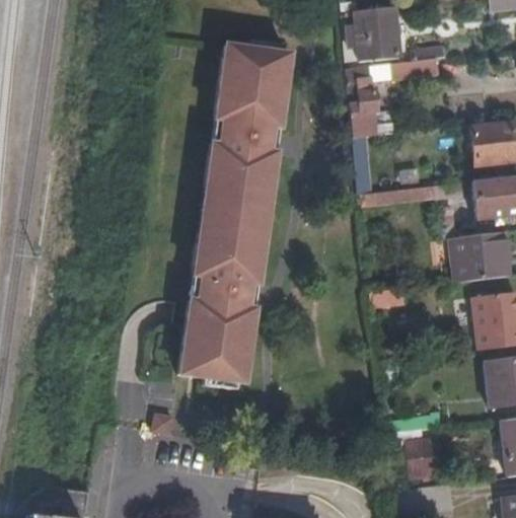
[(492,0),(493,11),(515,8),(515,0),(492,0)]
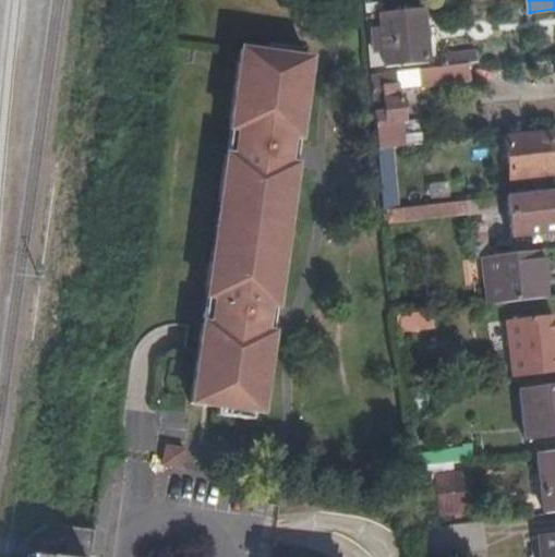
[(426,7),(384,11),(386,28),(375,31),(378,52),(388,51),(389,65),(412,64),(412,57),(431,55),(426,7)]
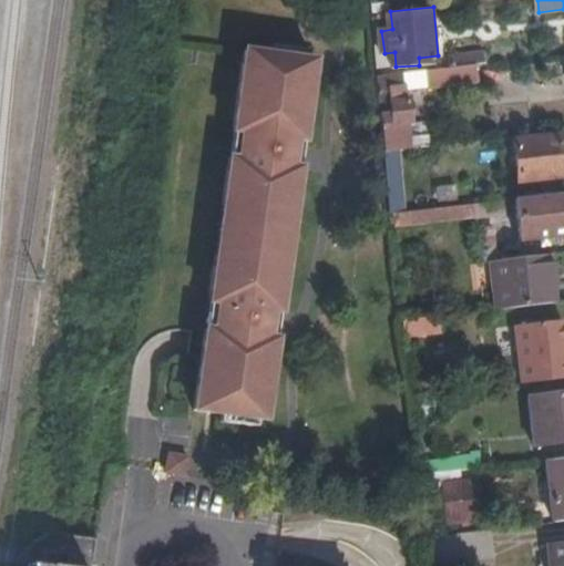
[(274,45),(272,54),(308,60),(309,50),(274,45)]
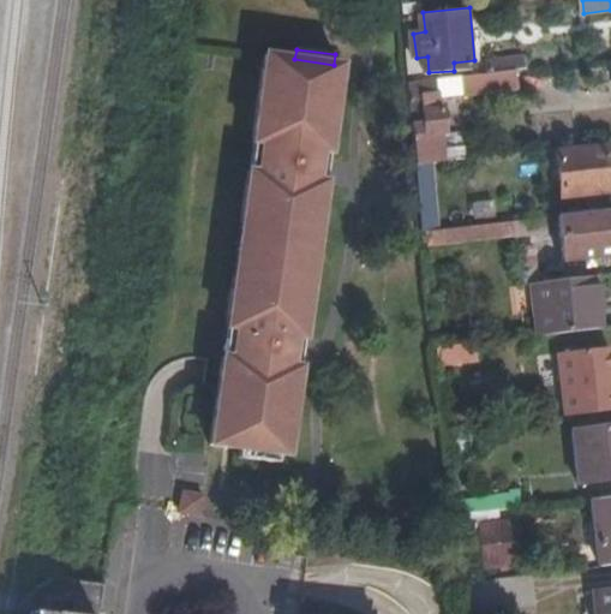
[(243,448),(274,453),(282,453),(291,454),(294,428),(287,427),(289,415),(297,415),(304,368),(301,367),(306,335),(309,334),(316,286),(305,285),(309,257),(312,232),(322,233),(329,183),(327,182),(329,153),(333,150),(339,102),(329,102),(330,89),(340,90),(343,66),(334,65),(294,59),(264,55),(253,143),(262,144),(258,170),(250,170),(241,222),(253,224),(249,249),(245,278),(235,276),(227,327),(238,328),(234,357),(223,356),(211,445),(243,448)]
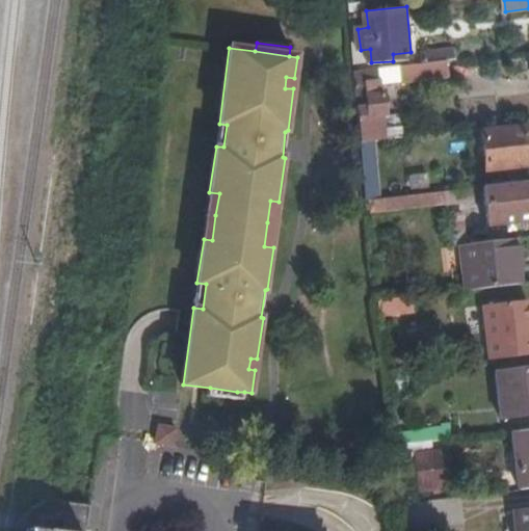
[(447,60),(458,59),(456,49),(424,52),(425,62),(447,60)]
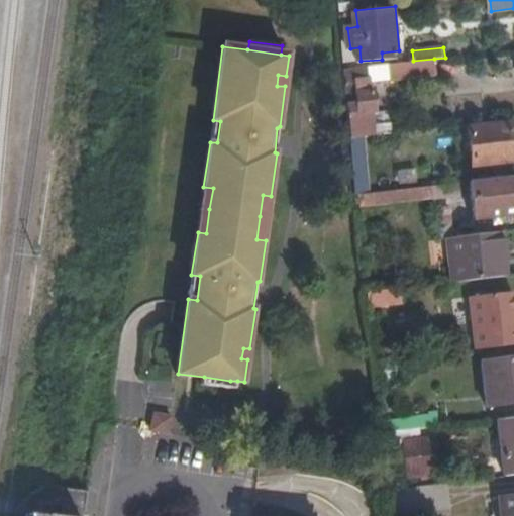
[(436,75),(434,59),(413,61),(388,64),(390,79),(436,75)]
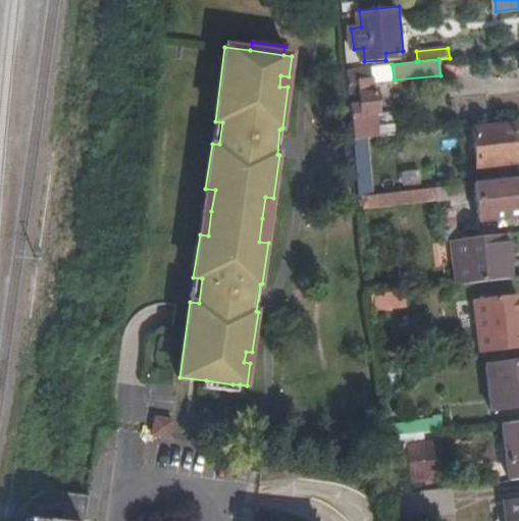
[(351,81),(372,77),(370,66),(349,68),(351,81)]
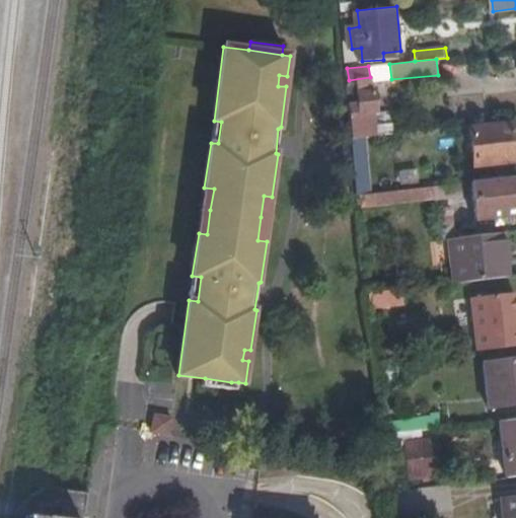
[(286,86),(287,76),(279,75),(278,86),(286,86)]
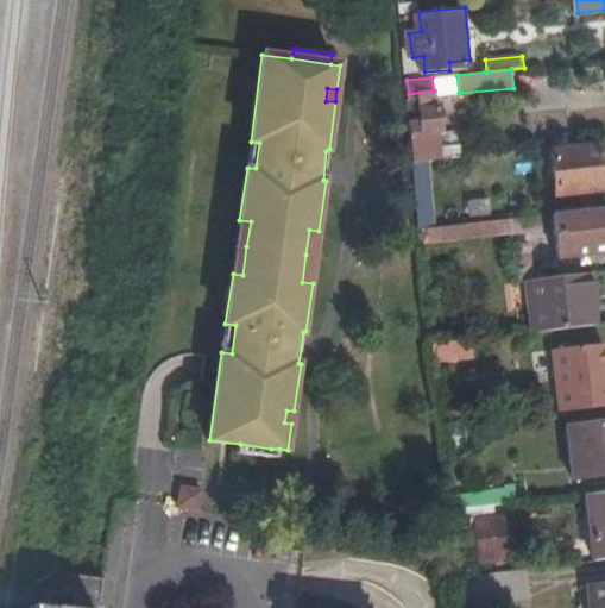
[(429,162),(462,158),(461,146),(442,149),(441,145),(442,145),(441,130),(443,130),(441,107),(438,108),(436,91),(434,91),(409,94),(414,163),(429,162)]
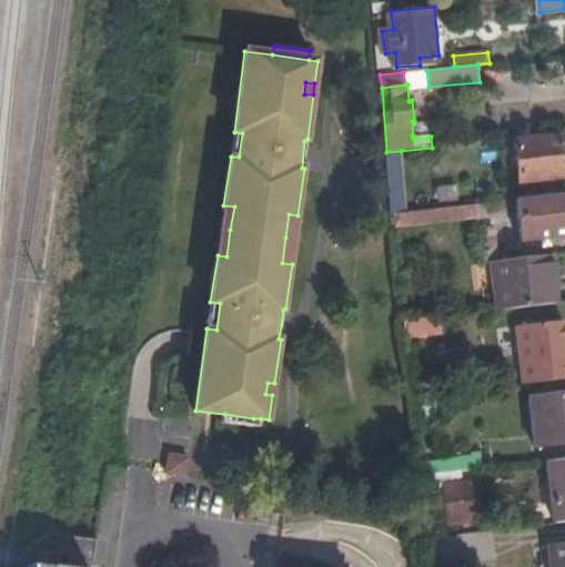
[(242,133),(234,132),(231,157),(239,157),(242,133)]
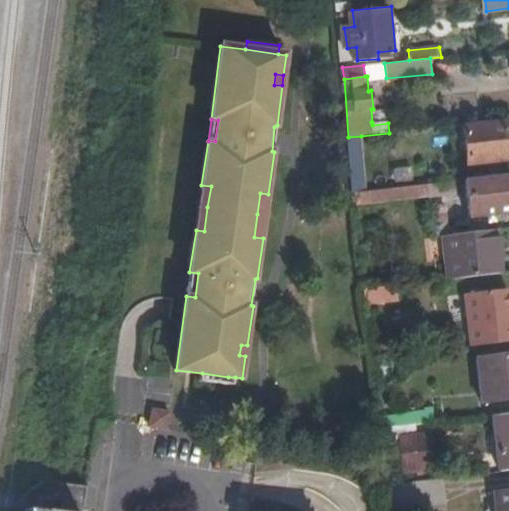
[(508,122),(467,127),(471,164),(508,159),(508,122)]
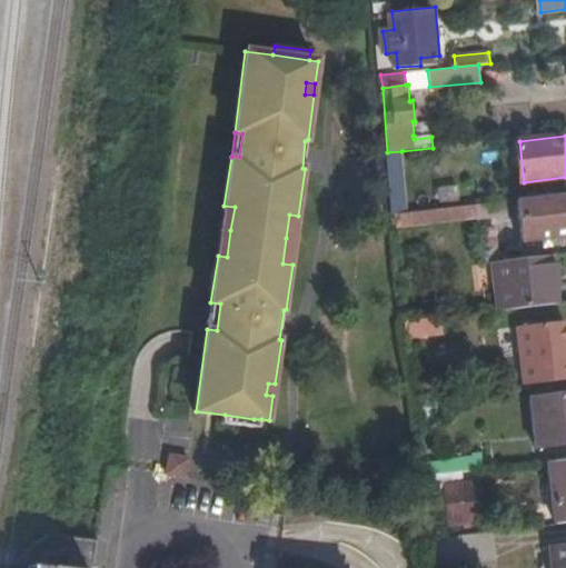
[(404,178),(401,151),(387,152),(390,179),(404,178)]
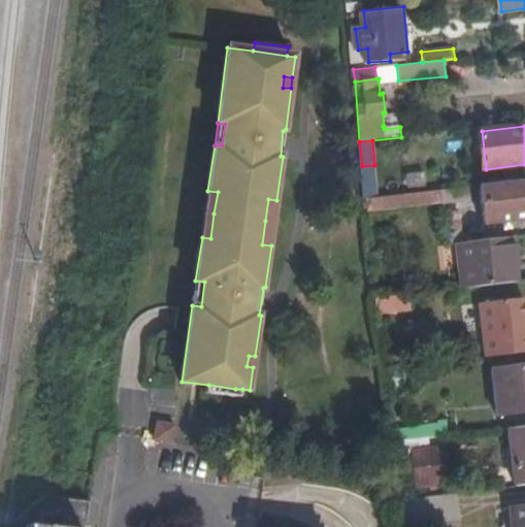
[(362,166),(364,199),(378,197),(374,165),(362,166)]
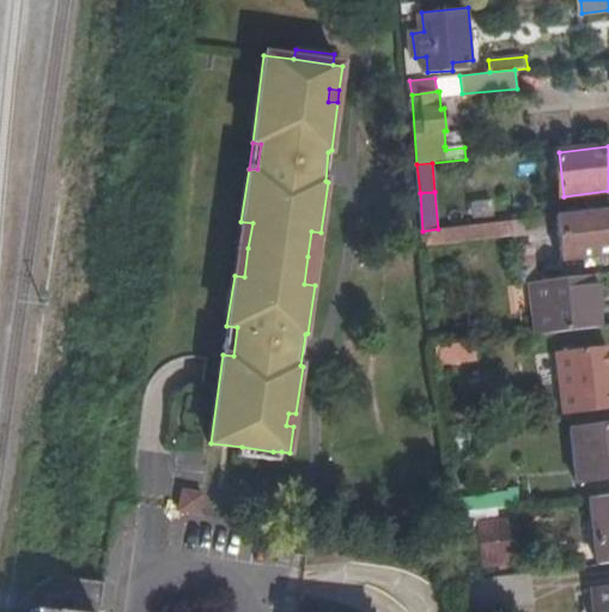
[(608,207),(560,214),(564,259),(608,254),(608,207)]
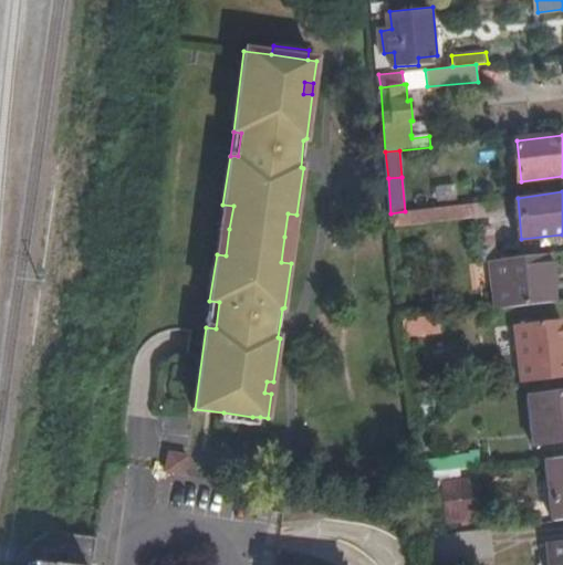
[(506,199),(475,203),(476,217),(508,212),(506,199)]
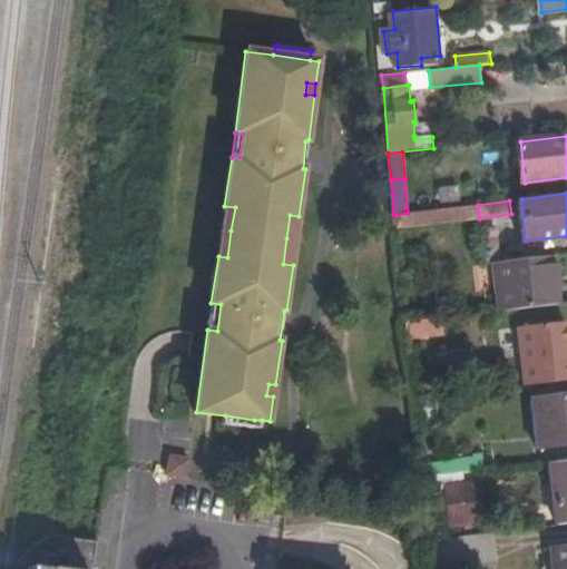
[(221,231),(231,231),(235,207),(224,206),(221,231)]
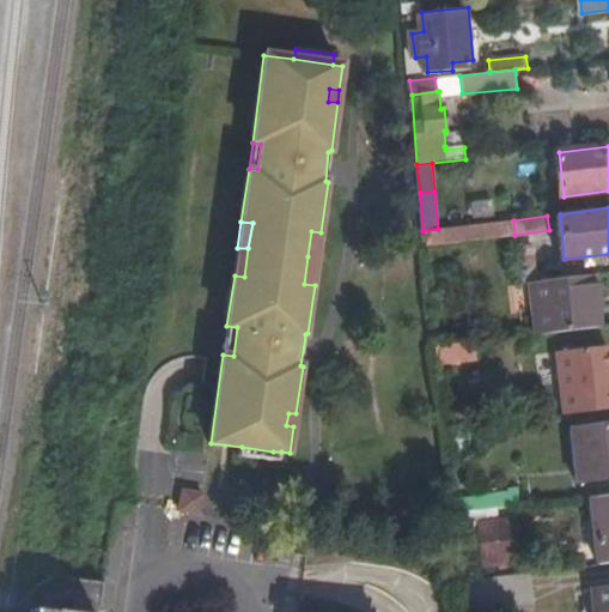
[(422,231),(424,243),(449,241),(448,228),(438,229),(422,231)]
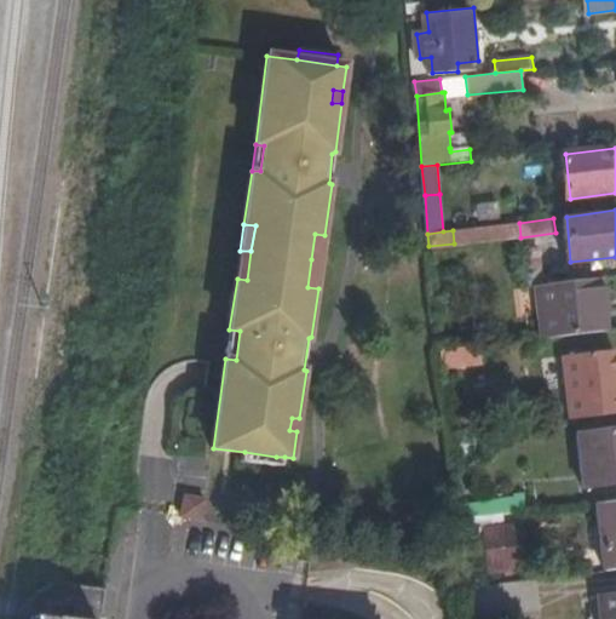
[(311,259),(322,261),(324,235),(315,234),(311,259)]
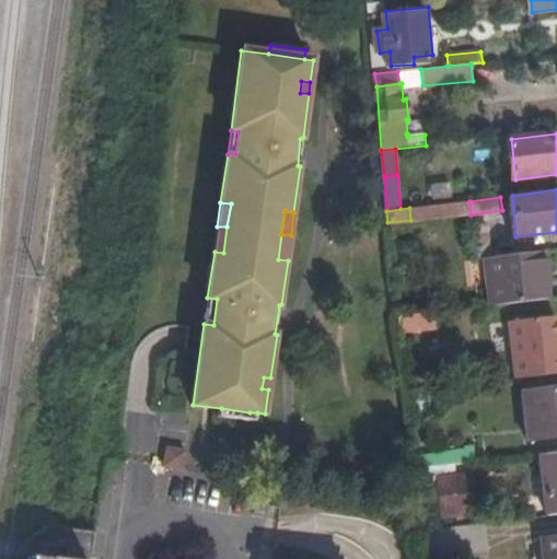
[(494,253),(490,223),(474,224),(477,255),(494,253)]
